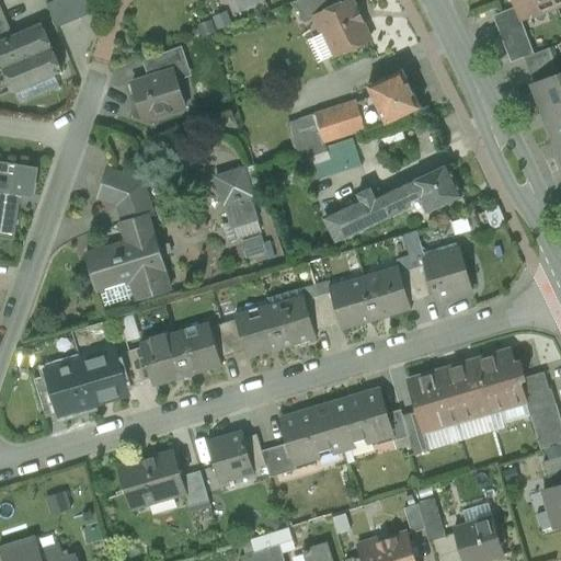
[(57,0),(56,0),(47,4),(57,29),(68,24),(57,0)]
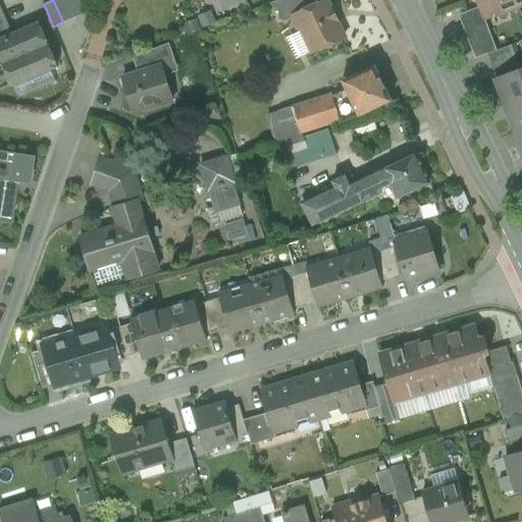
[(79,0),(53,0),(63,22),(85,13),(79,0)]
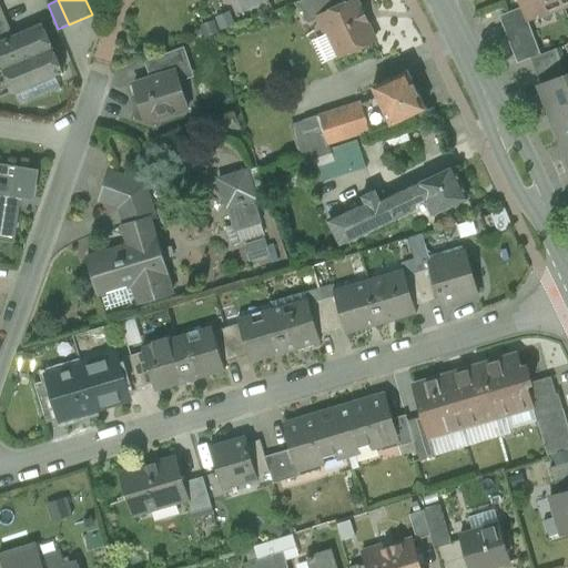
[(239,0),(244,9),(265,0),(239,0)]
